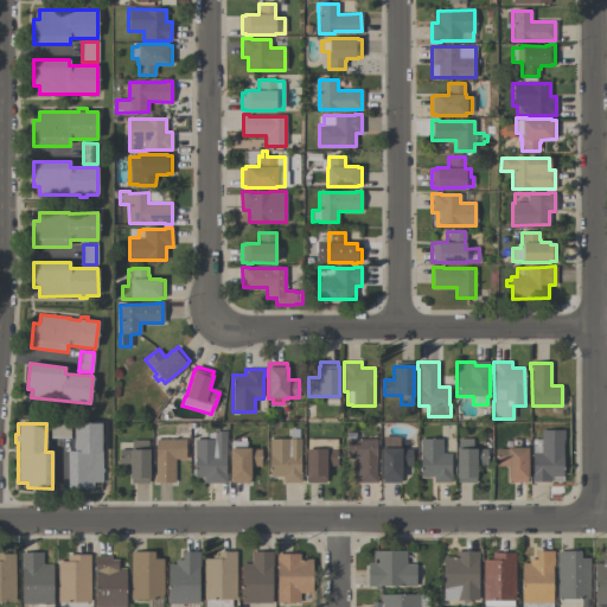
[(101,452),(102,452),(102,483),(93,483),(93,489),(68,489),(68,452),(74,452),(74,423),(101,423),(101,452)]
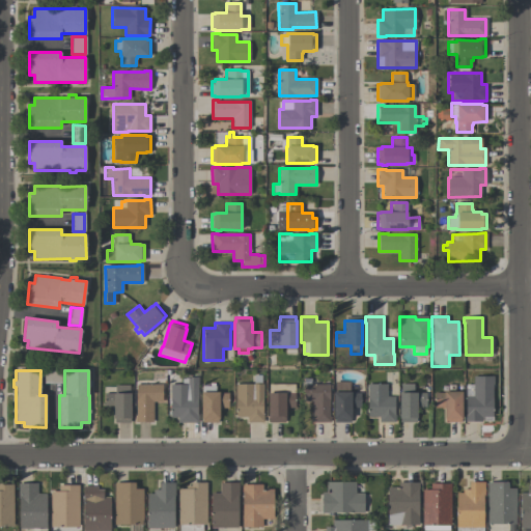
[(44,383),(44,371),(61,371),(61,384),(44,383)]
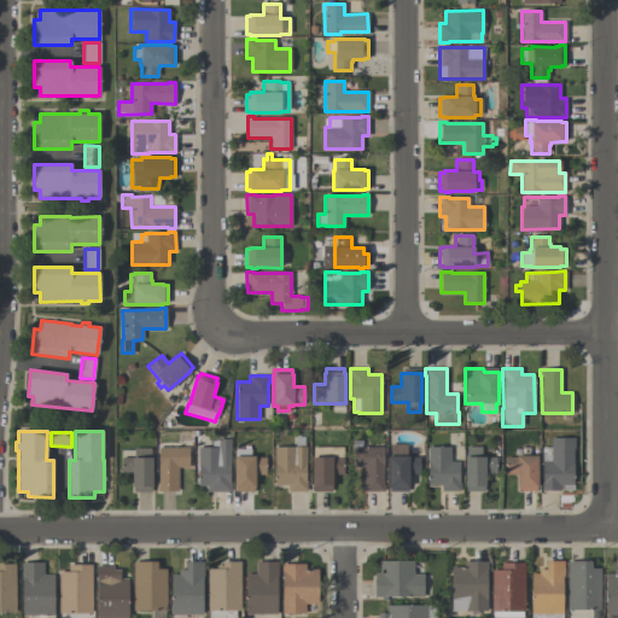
[(551,438),(573,438),(573,448),(572,448),(572,490),(560,490),(541,490),(541,482),(542,482),(542,447),(551,447),(551,438)]
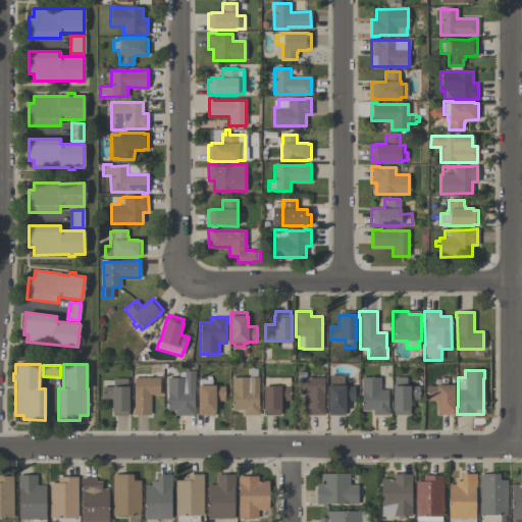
[(194,392),(194,408),(195,408),(195,416),(174,415),(174,410),(167,410),(167,392),(166,392),(166,378),(178,378),(178,371),(195,371),(194,392)]
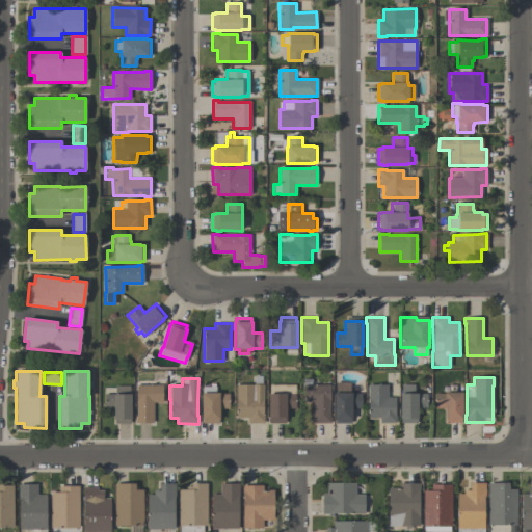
[(242,384),(242,382),(246,382),(246,384),(254,384),(254,383),(259,383),(259,384),(263,384),(263,414),(264,414),(264,423),(247,423),(247,418),(236,418),(236,384),(242,384)]
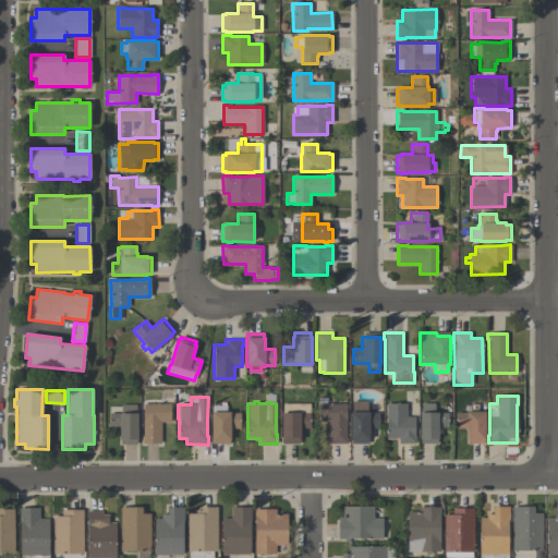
[(352,401),(366,401),(366,412),(368,412),(368,413),(378,413),(378,428),(368,428),(368,440),(367,440),(367,444),(351,444),(351,440),(350,440),(350,412),(352,412),(352,401)]
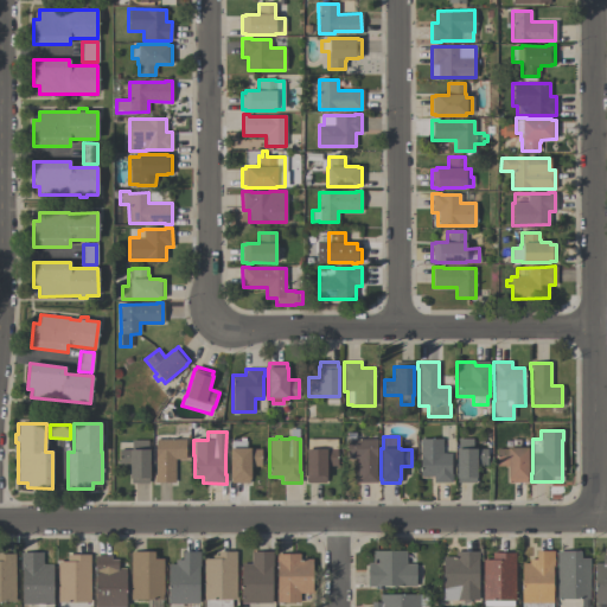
[(306,449),(307,449),(307,439),(337,439),(337,466),(326,466),(326,479),(325,479),(325,483),(307,483),(307,479),(306,479),(306,449)]
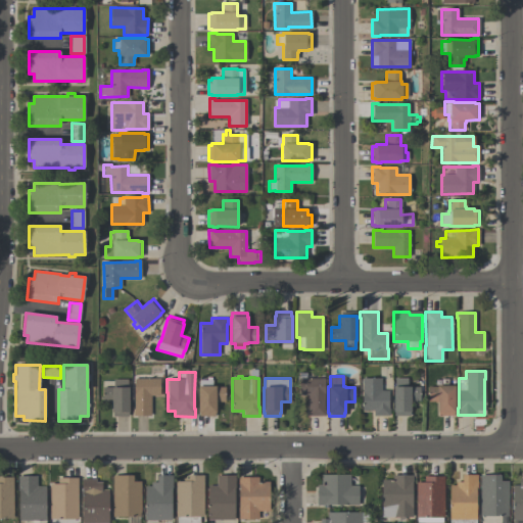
[(324,378),(324,411),(325,411),(325,416),(307,416),(307,394),(298,395),(298,378),(324,378)]
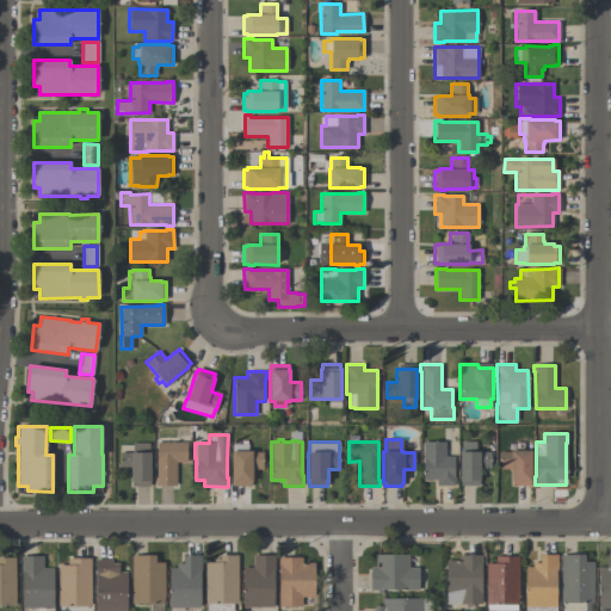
[(423,442),(445,442),(445,456),(454,456),(454,476),(455,476),(455,486),(436,486),(436,480),(423,480),(423,442)]
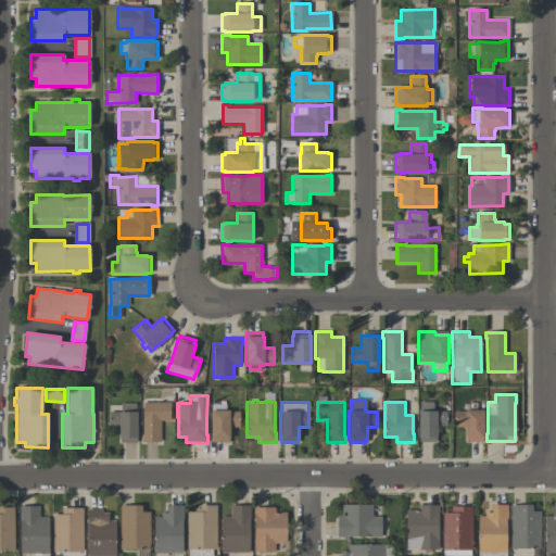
[(419,402),(432,402),(432,412),(446,412),(446,426),(437,426),(437,438),(436,438),(436,442),(418,442),(418,438),(418,432),(418,412),(419,412),(419,402)]
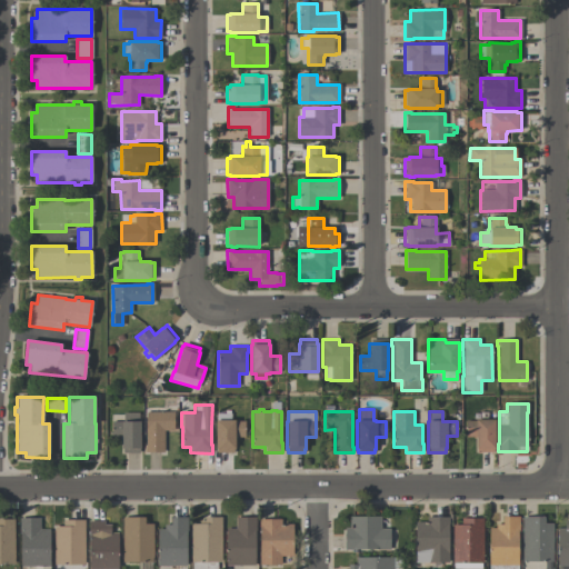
[(173,412),(173,430),(163,430),(163,452),(145,452),(145,447),(145,429),(146,429),(146,412),(173,412)]
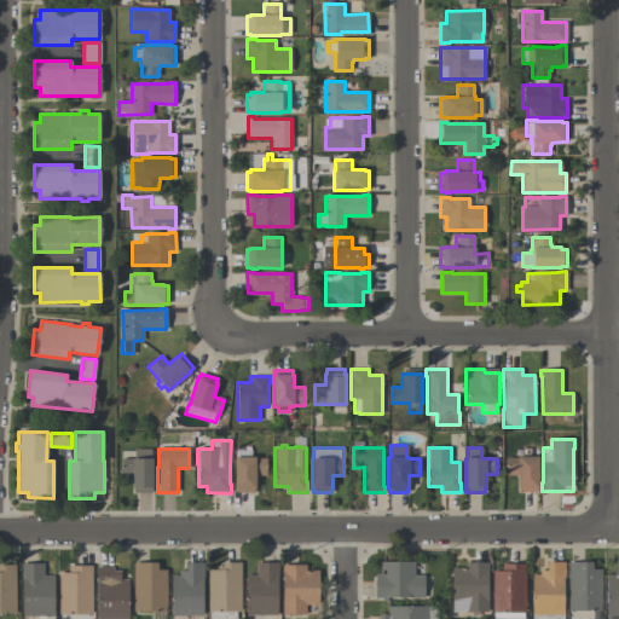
[(152,487),(151,487),(151,492),(133,493),(133,489),(132,489),(132,476),(121,478),(121,458),(138,458),(138,451),(151,451),(152,487)]
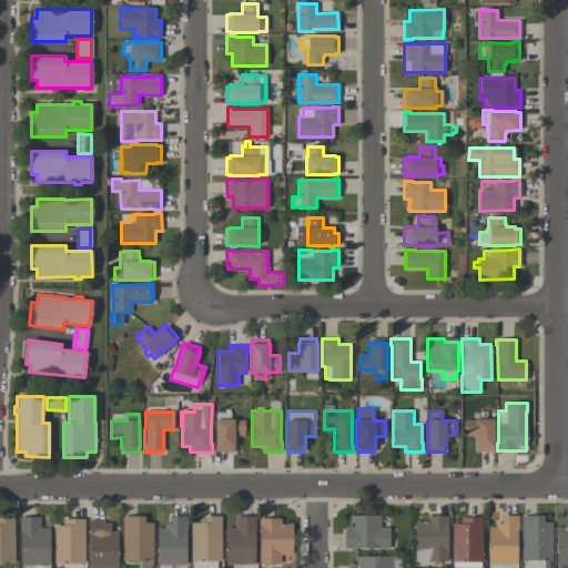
[(215,419),(216,419),(216,414),(226,414),(226,419),(234,419),(234,421),(244,421),(244,436),(234,436),(234,448),(233,448),(233,452),(216,452),(216,448),(215,448),(215,419)]
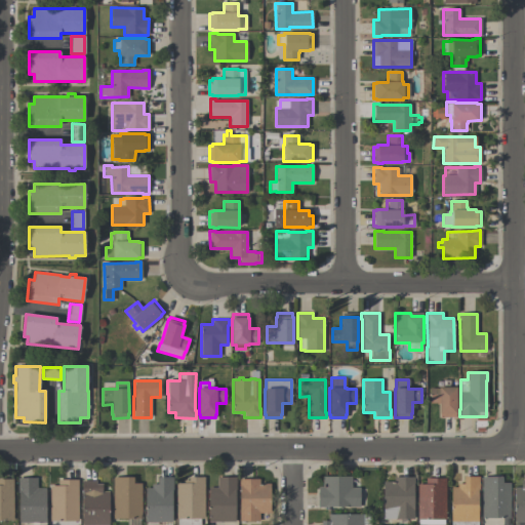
[(456,413),(455,413),(455,417),(440,417),(440,414),(439,414),(438,403),(430,403),(429,389),(438,388),(455,388),(456,413)]
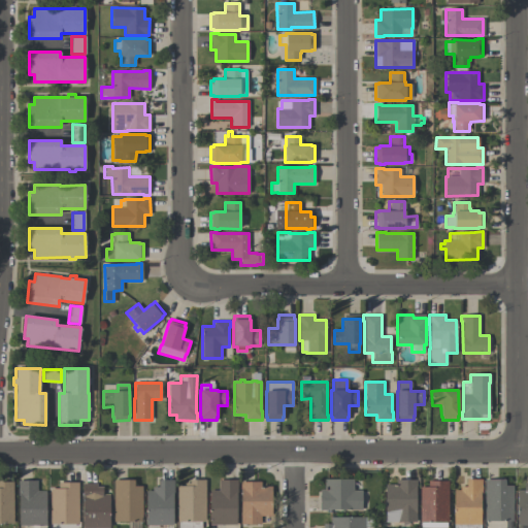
[(366,492),(366,508),(361,508),(361,509),(351,509),(351,508),(327,508),(327,509),(320,509),(320,489),(324,489),(324,479),(353,479),(353,490),(361,490),(361,492),(366,492)]
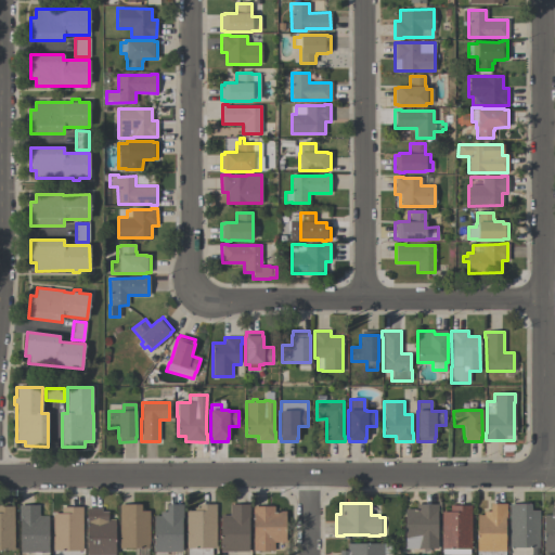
[(428,553),(420,553),(420,549),(404,549),(404,508),(416,508),(416,503),(437,504),(437,549),(428,549),(428,553)]
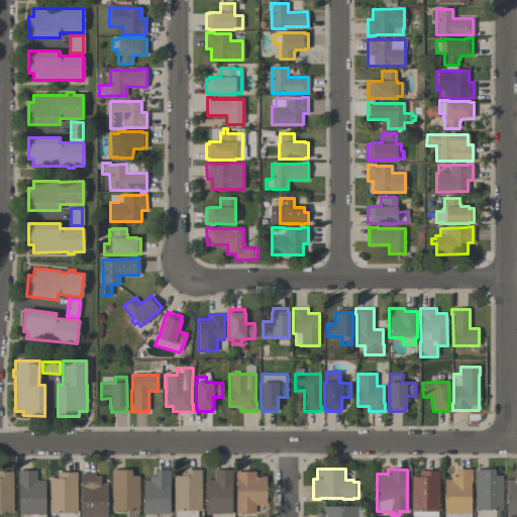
[(472,484),(470,484),(470,516),(443,516),(443,480),(449,480),(449,476),(456,476),(456,469),(472,469),(472,484)]
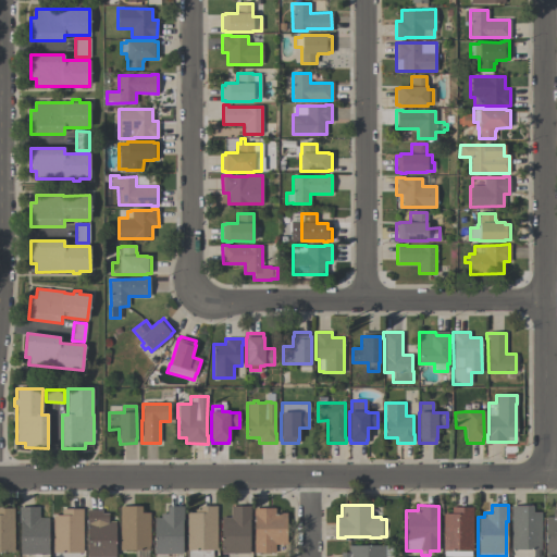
[(149,551),(148,551),(148,553),(141,553),(141,551),(120,551),(120,506),(140,506),(140,512),(149,512),(149,551)]
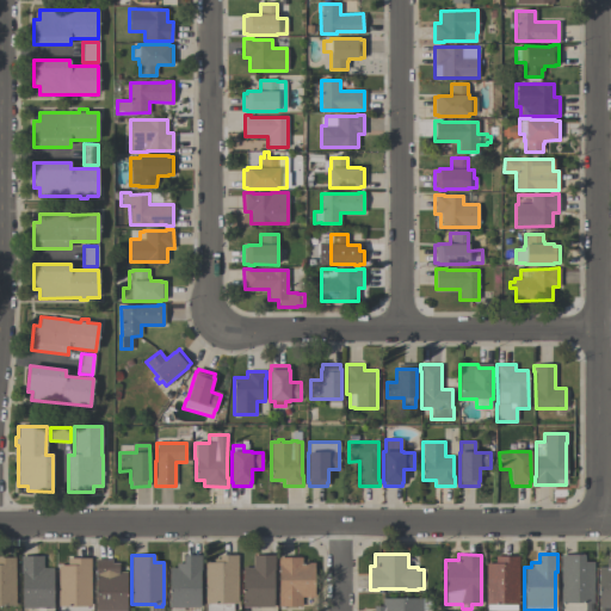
[(201,569),(199,569),(199,608),(170,608),(168,568),(176,568),(176,562),(183,562),(183,555),(201,555),(201,569)]
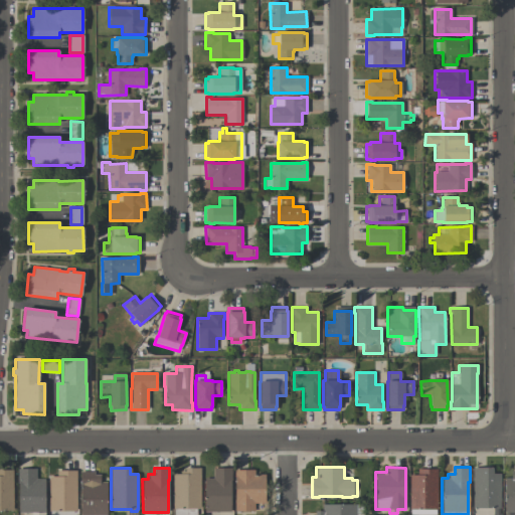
[(200,509),(196,509),(196,514),(174,514),(174,509),(172,509),(172,474),(184,474),(184,468),(200,468),(200,509)]
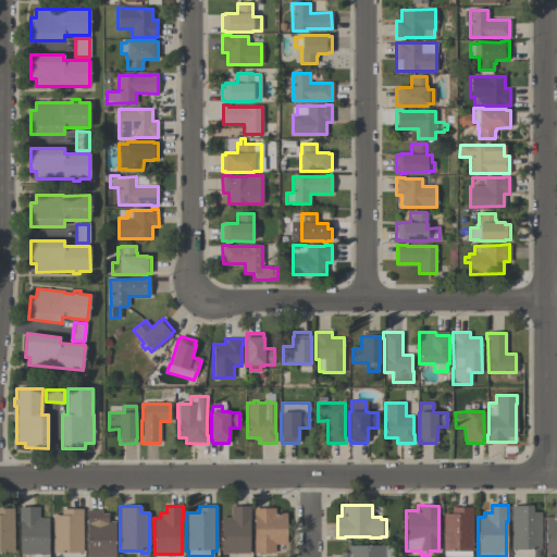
[(250,506),(250,519),(249,519),(249,554),(221,554),(221,518),(231,518),(231,506),(250,506)]
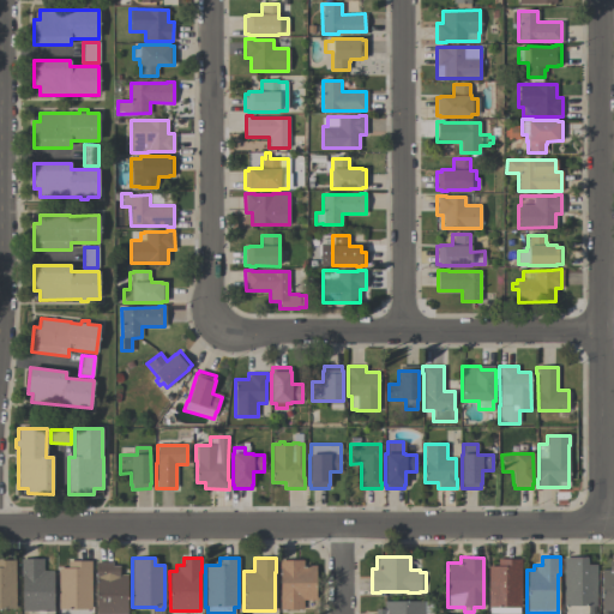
[(594,613),(596,613),(587,613),(588,606),(563,606),(563,558),(587,558),(587,565),(596,565),(596,606),(594,606),(594,613)]
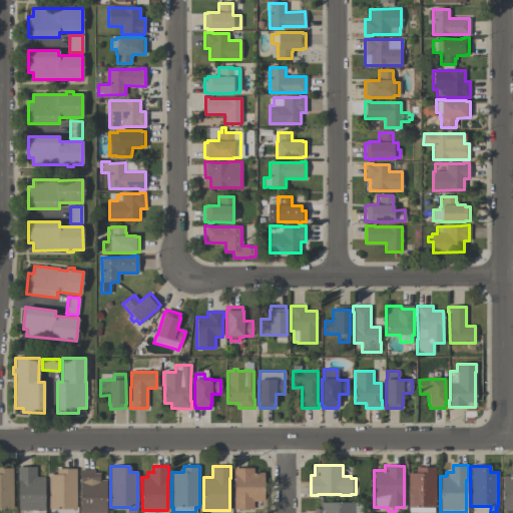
[(44,510),(44,512),(19,512),(19,510),(18,510),(18,482),(17,482),(17,467),(36,467),(35,477),(44,477),(44,510)]
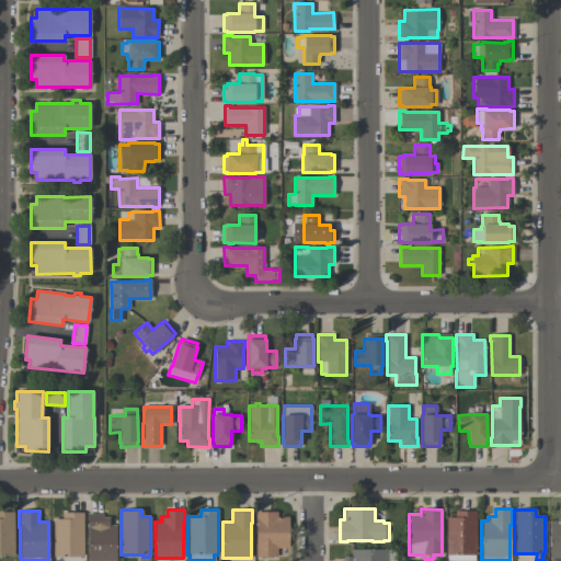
[(473,554),(473,560),(447,560),(447,554),(446,554),(445,516),(454,516),(454,511),(476,511),(476,554),(473,554)]
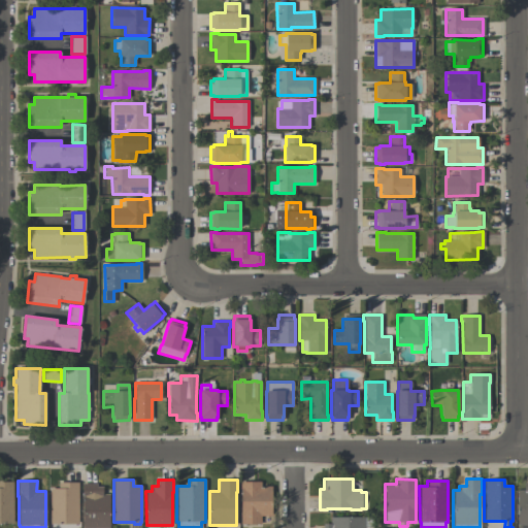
[(12,523),(0,523),(0,482),(12,482),(12,523)]
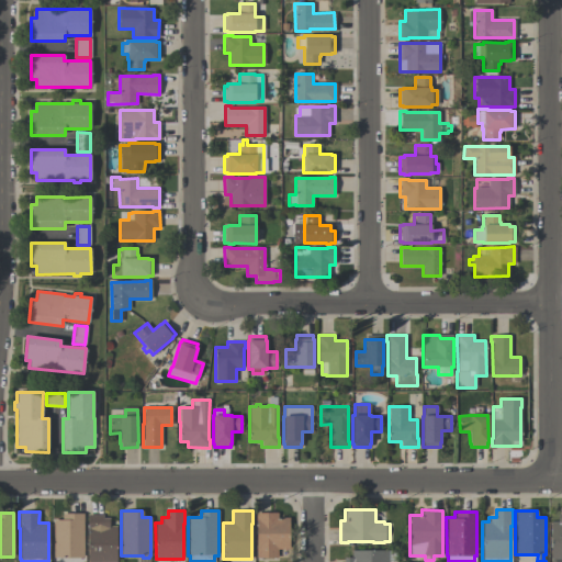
[(83,557),(53,557),(53,519),(62,519),(62,513),(82,513),(83,557)]
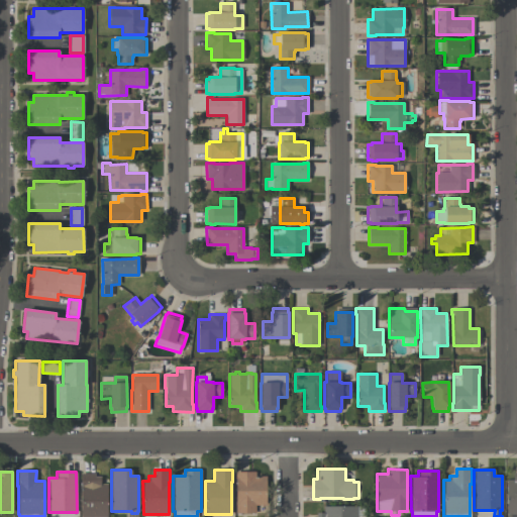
[(255,472),(255,476),(266,476),(266,505),(254,505),(254,513),(235,512),(235,479),(234,479),(235,472),(255,472)]
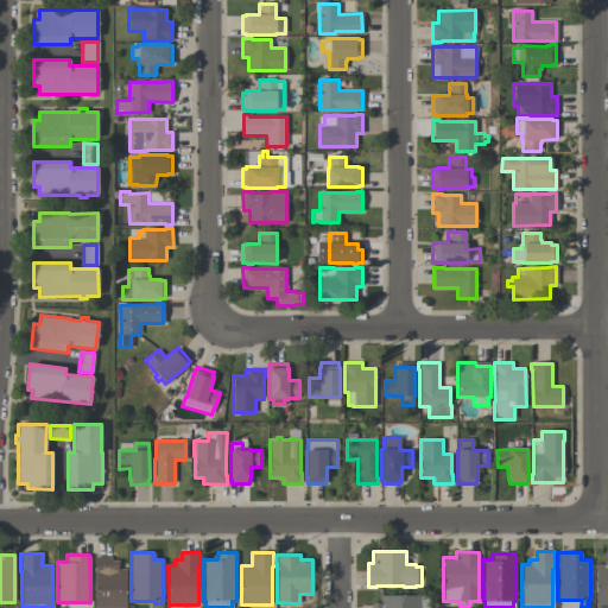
[(125,607),(95,607),(95,574),(94,574),(94,556),(111,556),(111,559),(118,559),(118,569),(125,569),(125,607)]
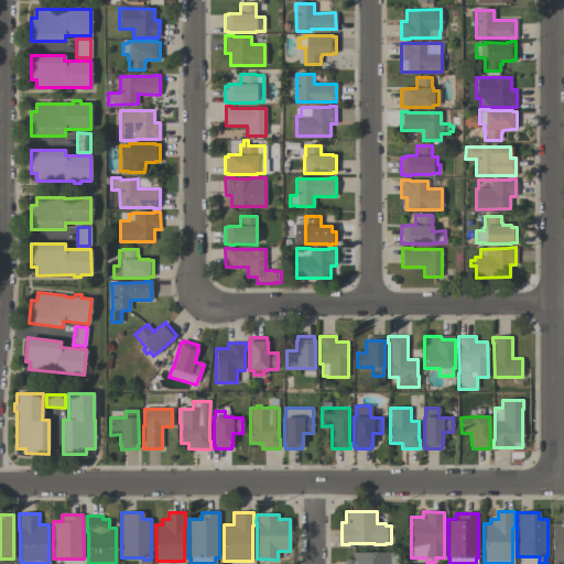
[(562,563),(552,563),(553,523),(559,523),(559,516),(563,516),(563,561),(562,561),(562,563)]
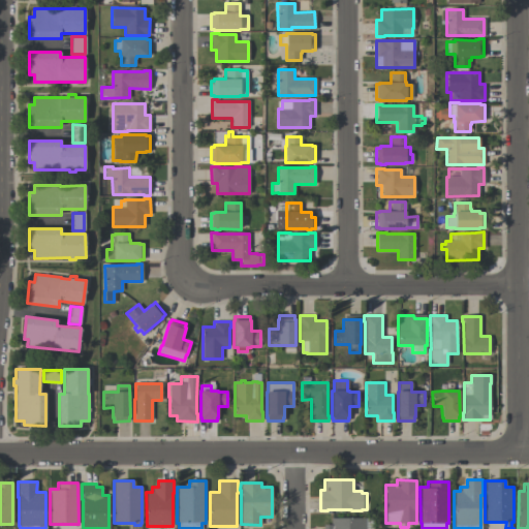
[(373,518),(373,528),(322,528),(322,525),(331,525),(331,517),(365,518),(373,518)]
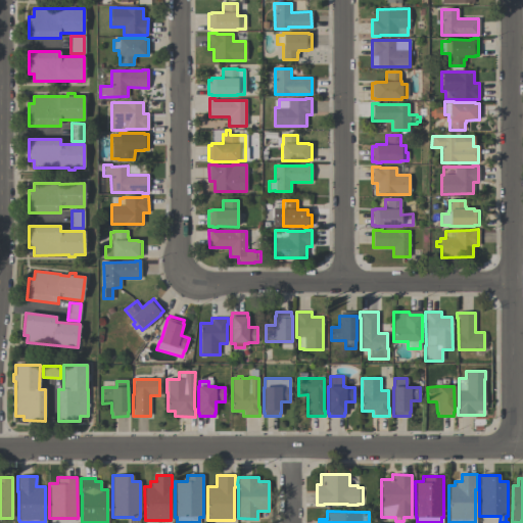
All buildings are outlined.
